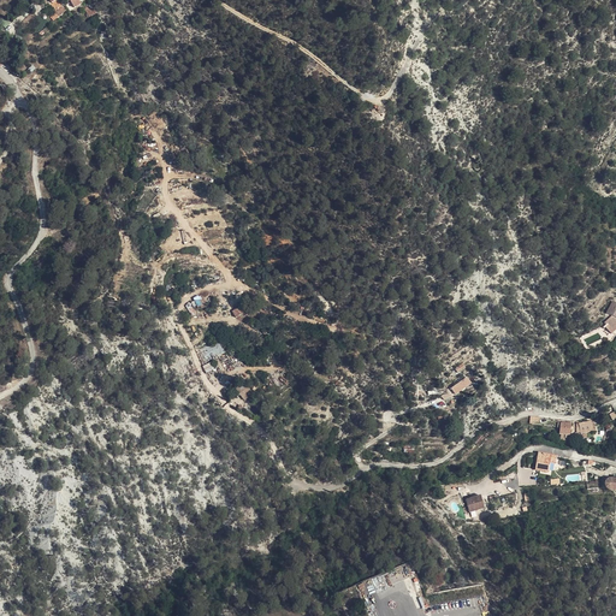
[(58,16),(72,5),(70,3),(55,12),(58,16)]
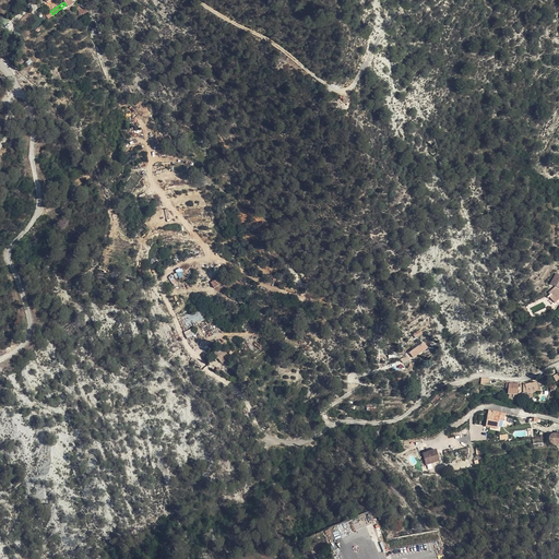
[(171,274),(167,277),(175,286),(178,283),(171,274)]
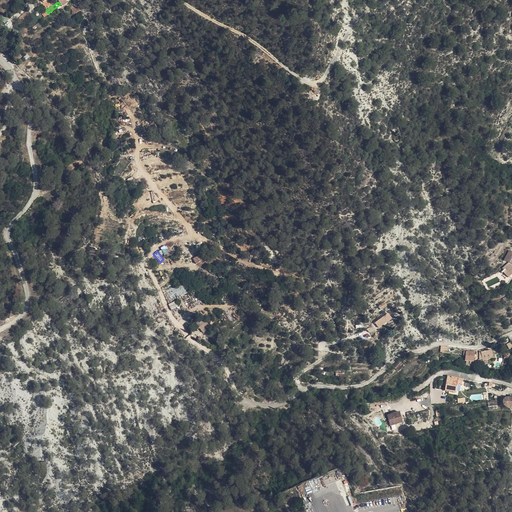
[(195,257),(197,264),(204,261),(202,255),(195,257)]
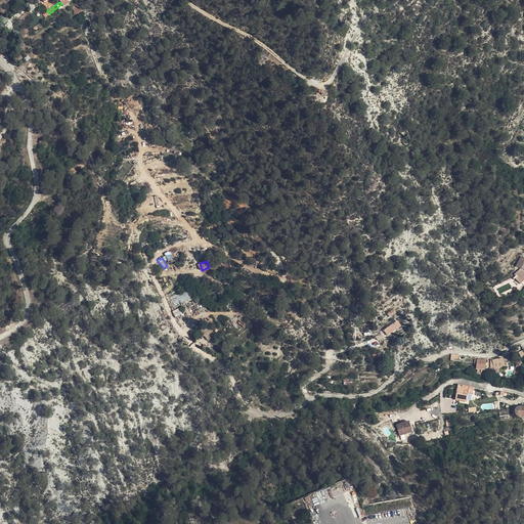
[(523,277),(522,279),(517,275),(514,278),(515,279),(516,278),(523,286),(523,277)]
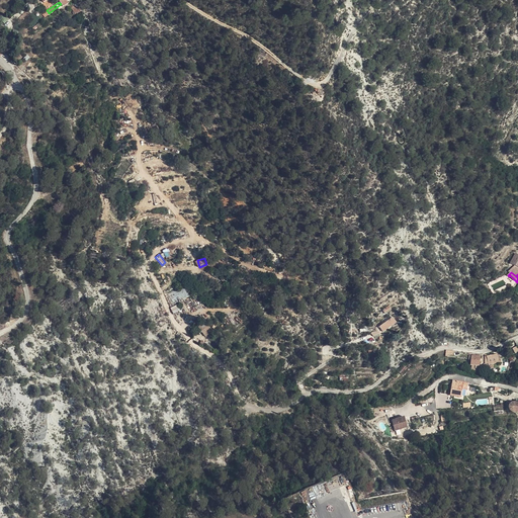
[(175,298),(180,297),(180,299),(187,297),(185,288),(173,292),(175,298)]
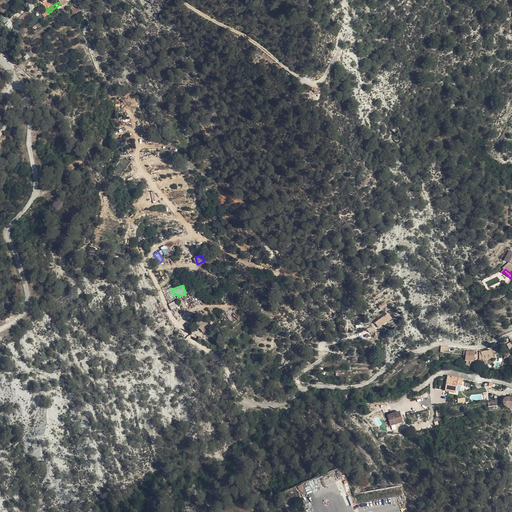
[(395,317),(392,312),(377,320),(380,326),(395,317)]
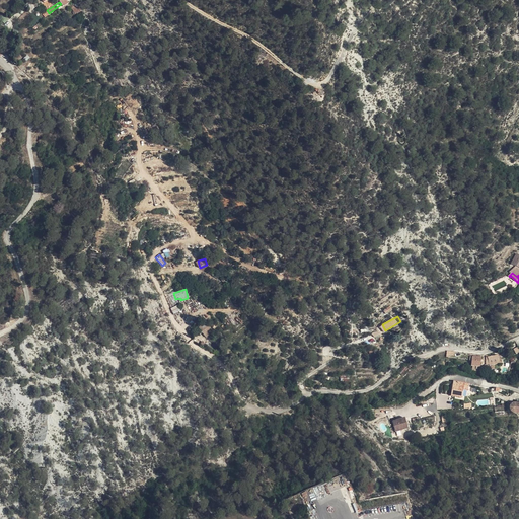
[(206,337),(212,332),(206,322),(199,327),(206,337)]
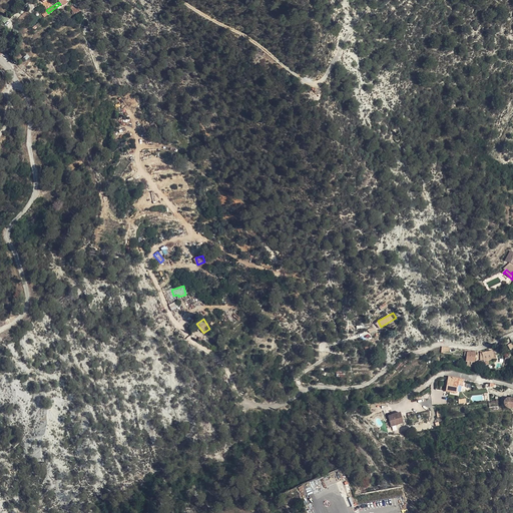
[(493,350),(484,351),(485,362),(490,362),(490,359),(493,358),(496,358),(496,355),(493,355),(493,350)]
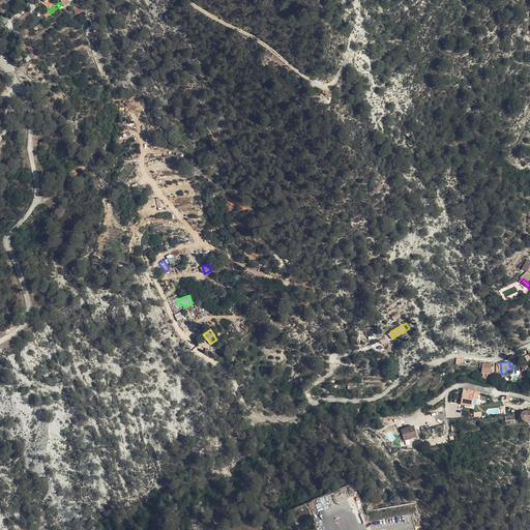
[(482,363),(482,374),(493,375),(493,371),(492,371),(492,363),(482,363)]
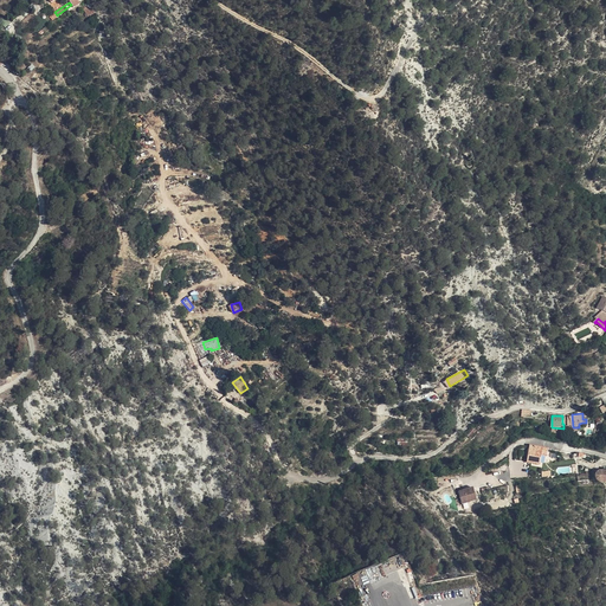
[(550,449),(529,447),(528,464),(541,464),(542,457),(550,457),(550,449)]
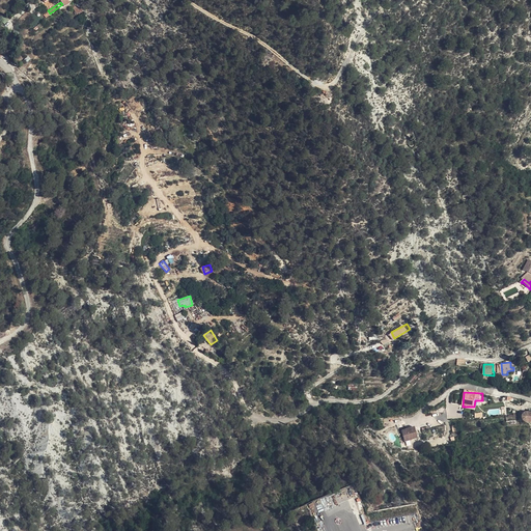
[(419,440),(415,428),(403,432),(407,442),(407,444),(419,440)]
